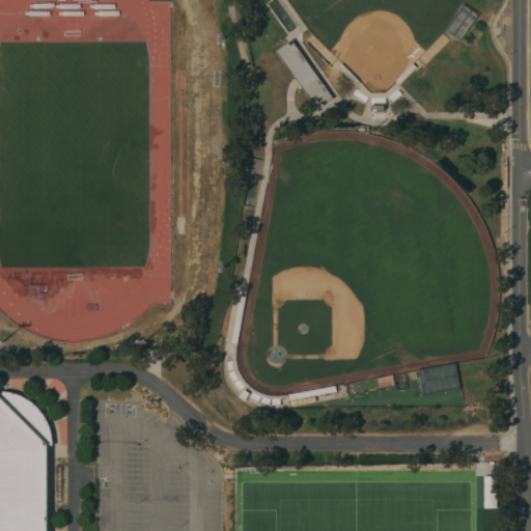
[(444,30),(463,4),(477,16),(459,40),(444,30)]
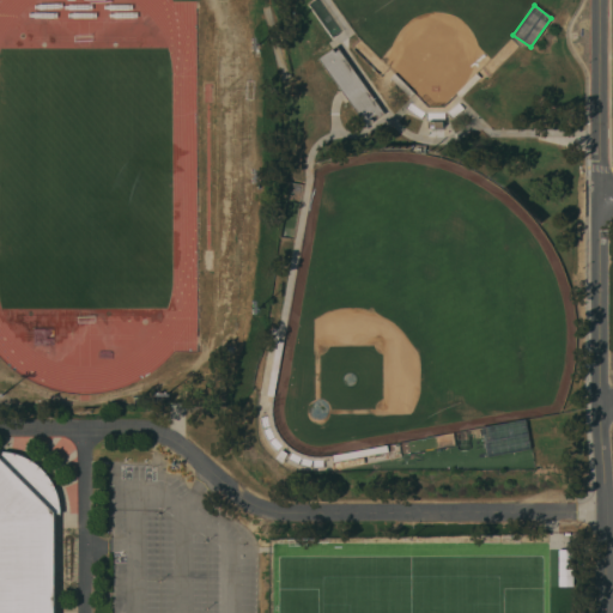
[(383,114),(376,119),(375,116),(371,119),(372,121),(366,126),(319,59),(332,49),(334,53),(338,50),(383,114)]
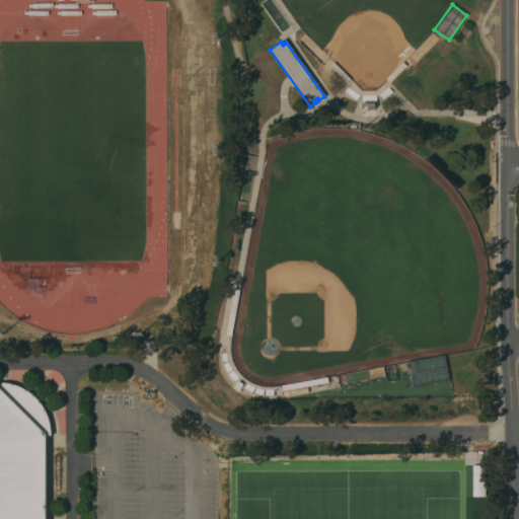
[(389,82),(386,79),(402,62),(406,66),(389,82)]
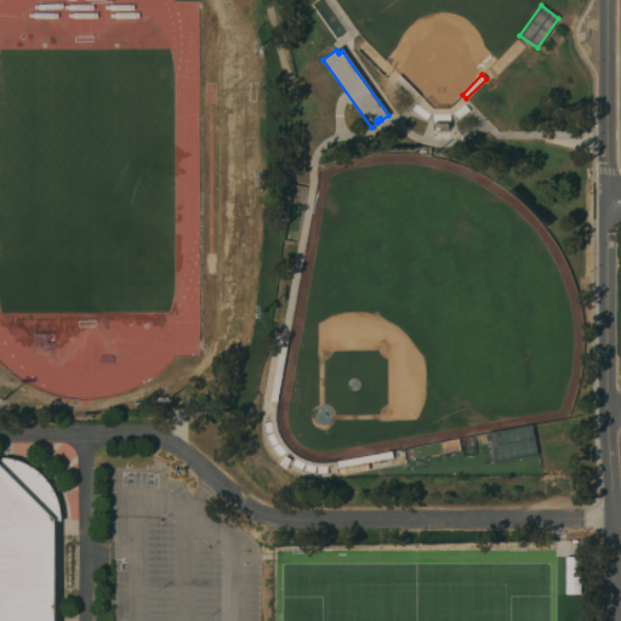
[(419,95),(415,100),(394,79),(399,75),(419,95)]
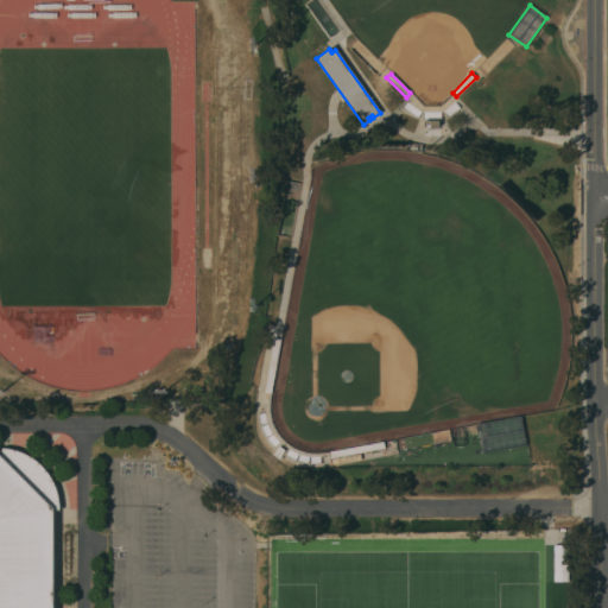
[(384,442),(385,449),(330,458),(329,453),(384,442)]
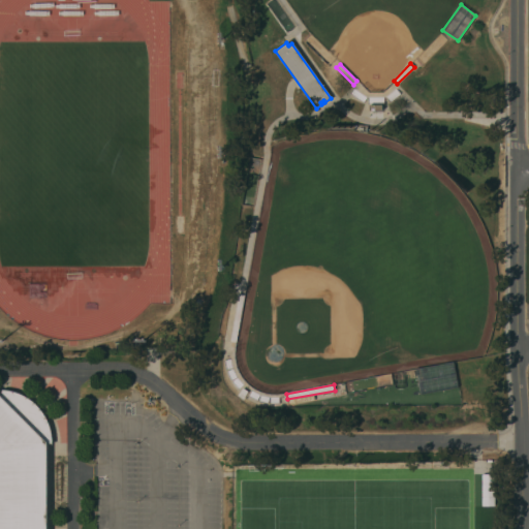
[(0,397),(0,391),(5,391),(16,393),(28,399),(38,407),(45,417),(51,429),(53,442),(44,443),(0,397)]
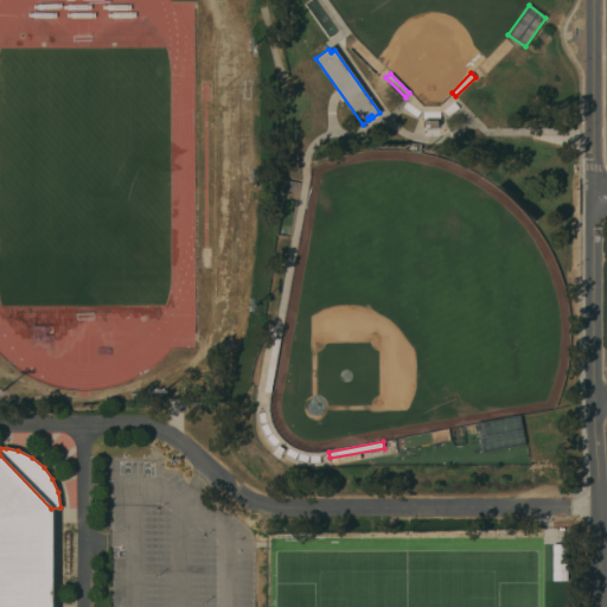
[(0,606),(0,455),(51,509),(52,606),(0,606)]
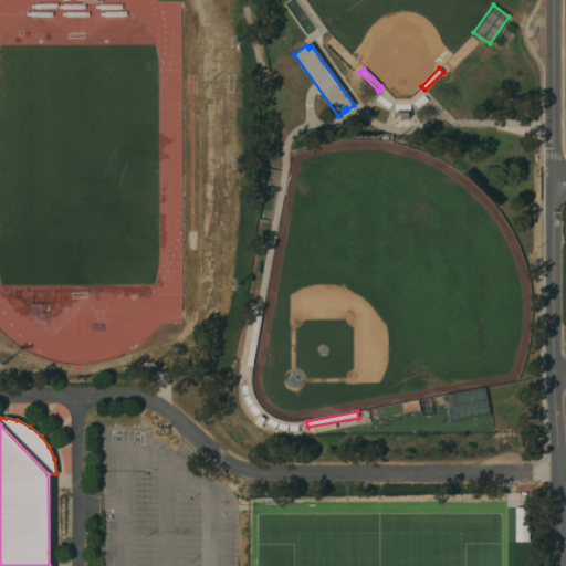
[(528,542),(515,542),(515,507),(528,507),(528,542)]
